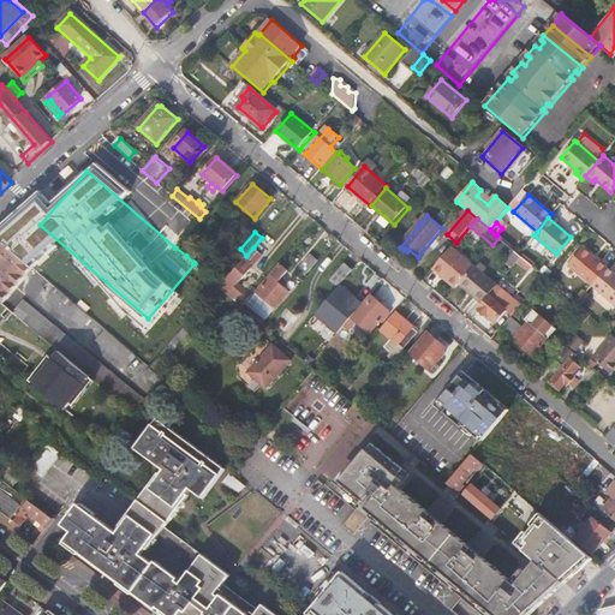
[(523,257),(518,254),(499,238),(493,245),(507,258),(505,261),(513,268),(523,257)]
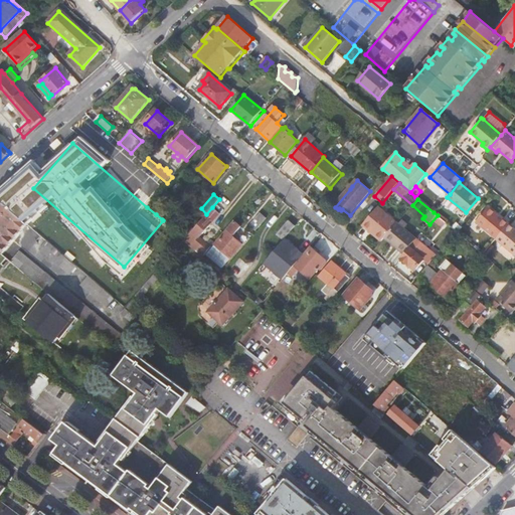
[(0,200),(0,252),(3,255),(28,225),(0,200)]
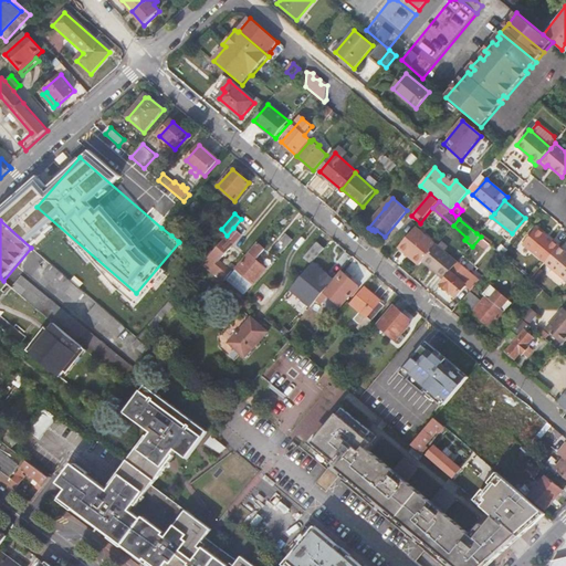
[(220,261),(242,236),(233,228),(227,236),(224,238),(226,239),(203,263),(224,281),(232,272),(220,261)]
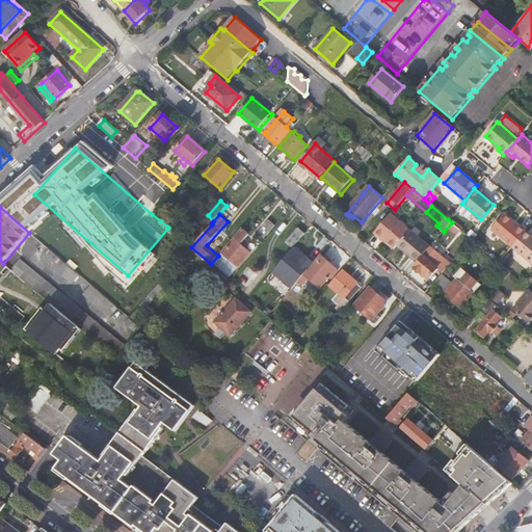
[(398,246),(411,230),(392,214),(375,233),(395,249),(398,246)]
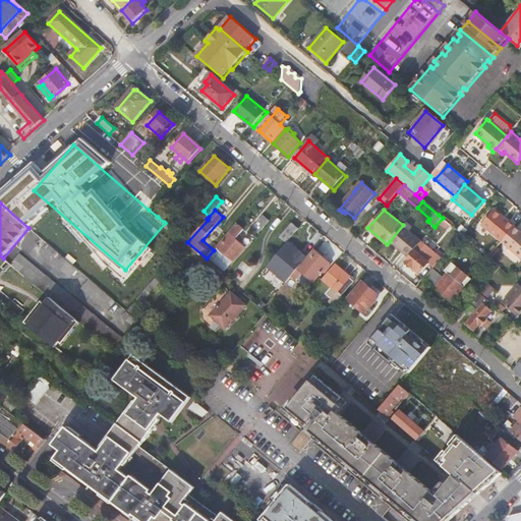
[(494,210),(481,224),(502,241),(514,227),(494,210)]
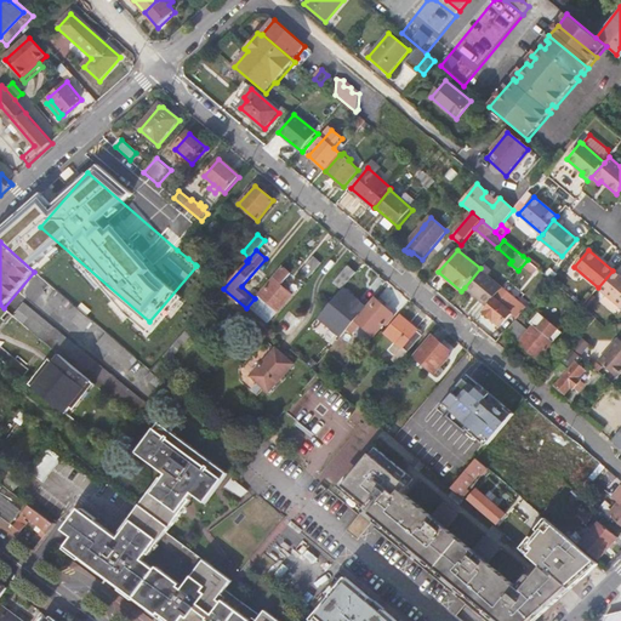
[(200,257),(194,251),(188,258),(195,265),(200,257)]
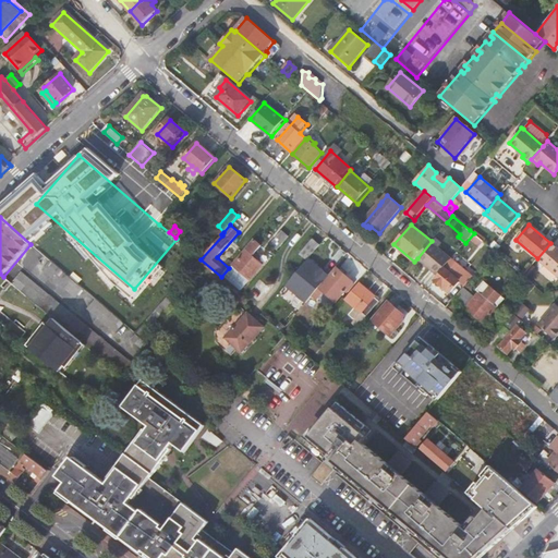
[(307,259),(308,258),(320,244),(313,238),(301,253),(307,259)]
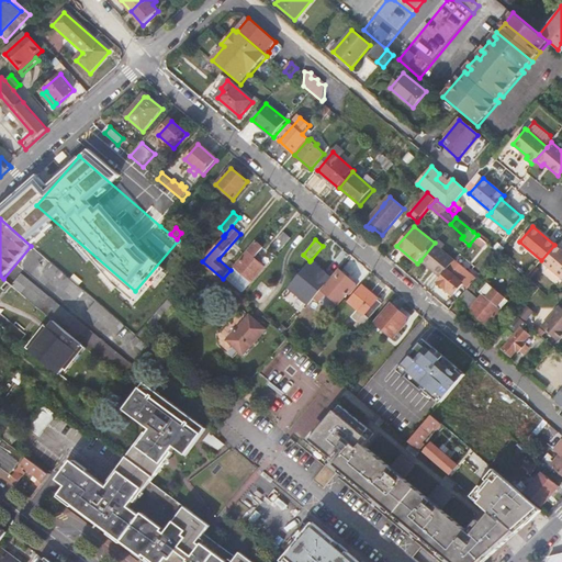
[(255,257),(263,247),(258,242),(227,277),(244,290),(265,267),(255,257)]
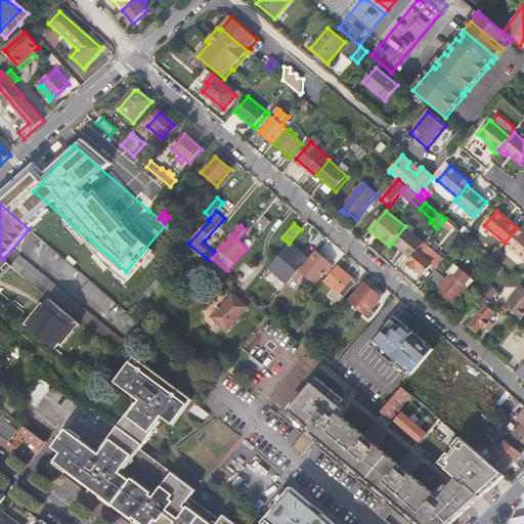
[(417,252),(425,243),(405,226),(392,243),(411,258),(417,252)]
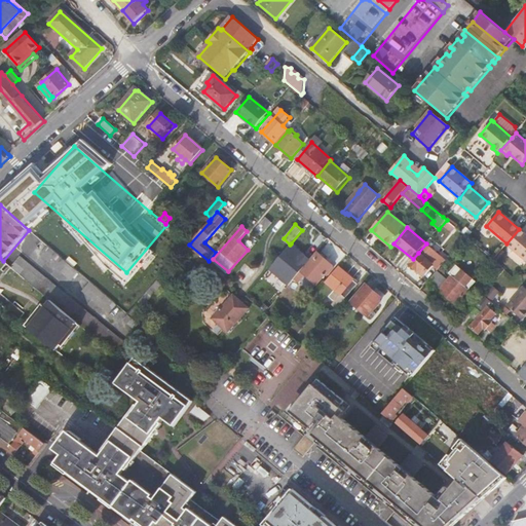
[(525,259),(525,234),(519,229),(506,243),(525,259)]
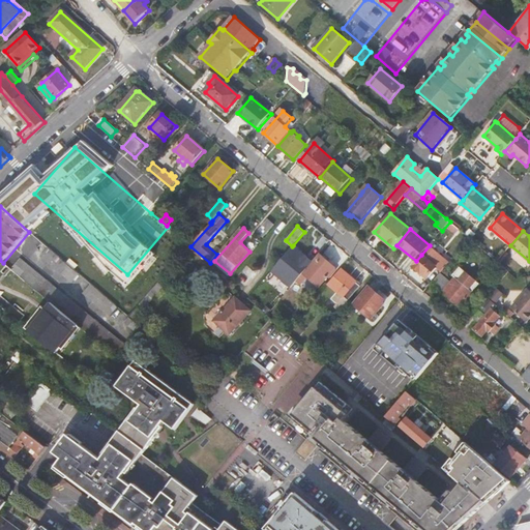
[(313,262),(293,245),(292,246),(273,268),(293,286),(313,262)]
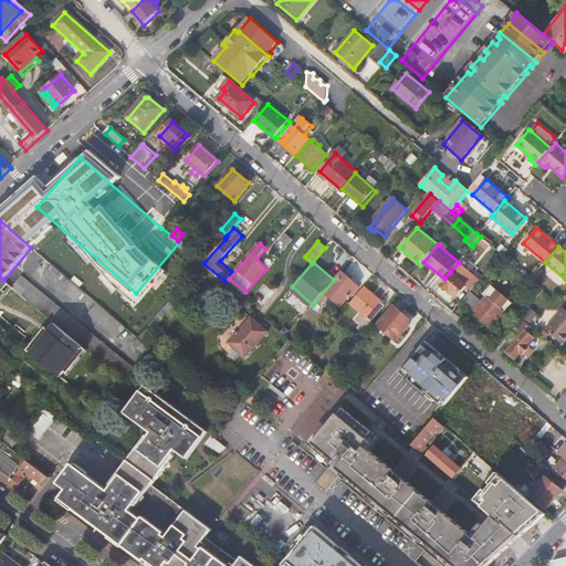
[(480,278),(460,262),(459,262),(450,272),(451,273),(442,285),(457,297),(467,285),(470,289),(480,278)]
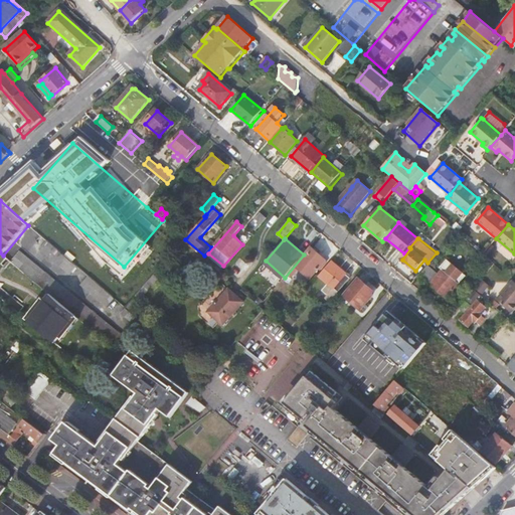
[(72,275),(78,268),(47,241),(41,248),(72,275)]
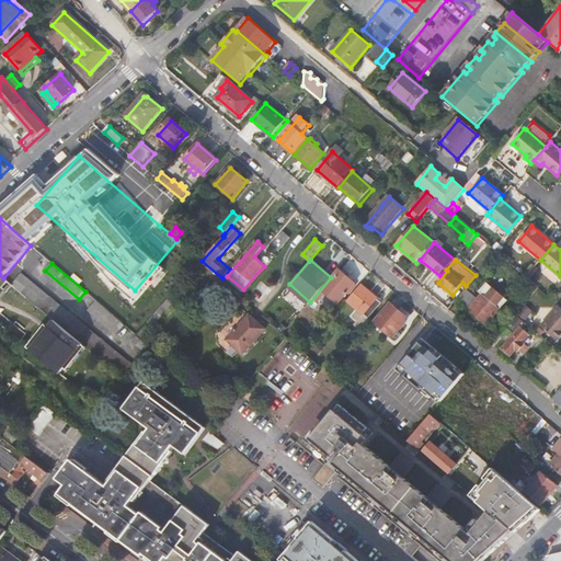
[(356,286),(339,271),(316,297),(319,300),(327,292),(339,301),(346,293),(348,294),(356,286)]
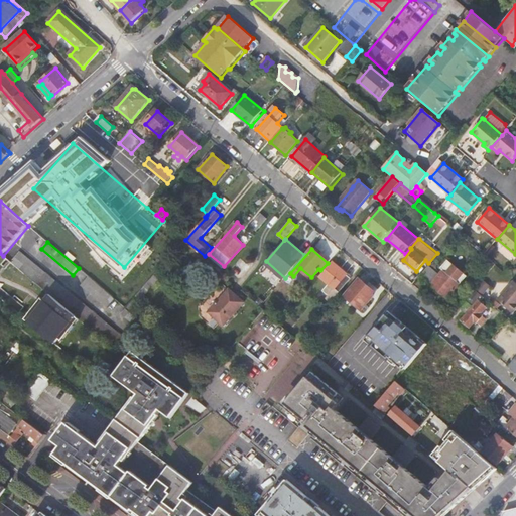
[(19,252),(10,263),(13,266),(27,277),(47,293),(50,295),(78,317),(81,319),(115,347),(123,336),(19,252)]
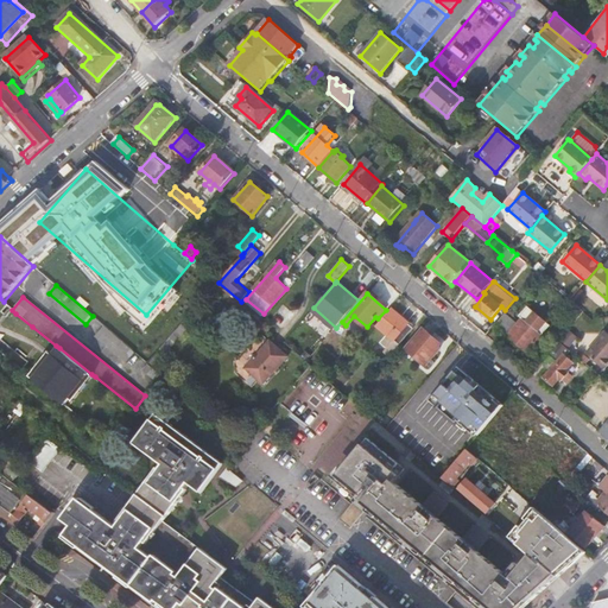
[(518,324),(505,314),(495,324),(529,353),(551,325),(527,306),(520,316),(523,318),(518,324)]
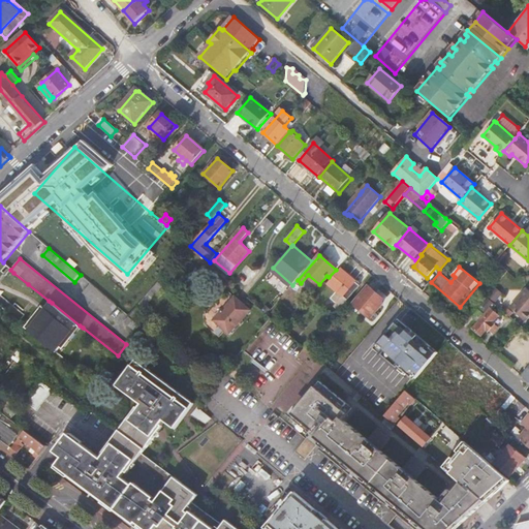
[(325,286),(345,303),(359,287),(339,271),(325,286)]
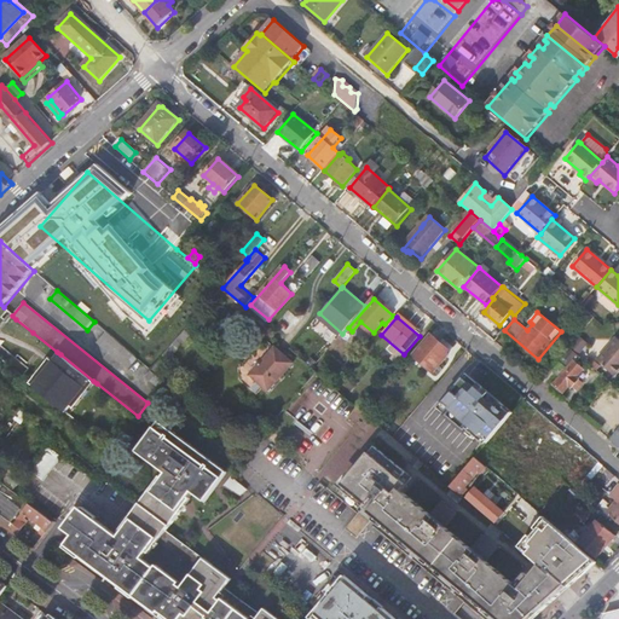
[(99,342),(131,369),(139,359),(108,333),(99,342)]
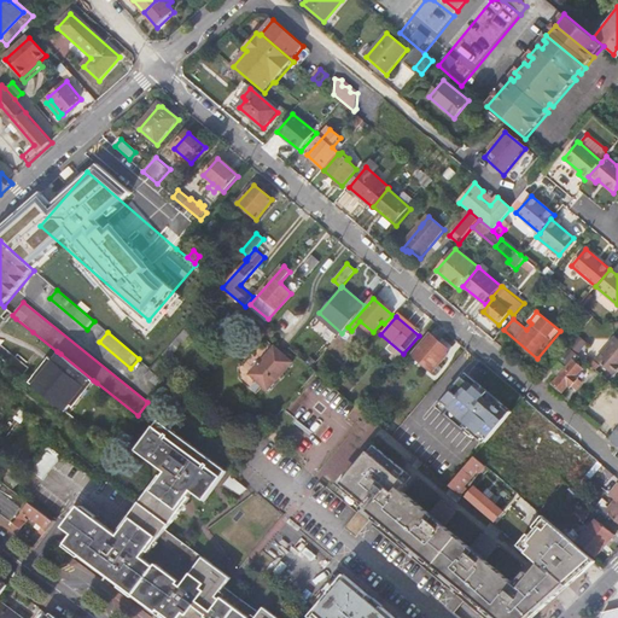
[(178,348),(188,336),(182,332),(173,343),(178,348)]
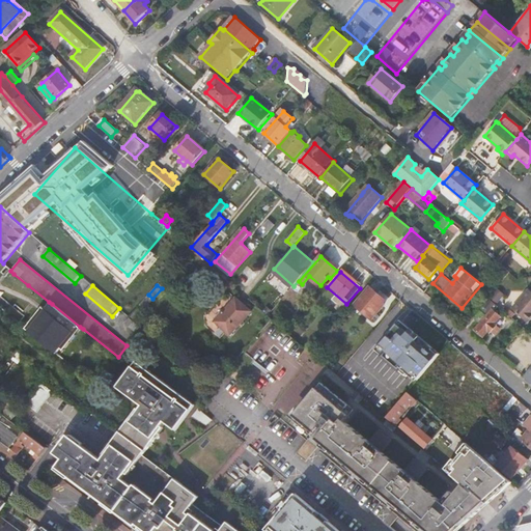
[(383,303),(385,300),(369,288),(355,305),(372,319),(385,305),(383,303)]
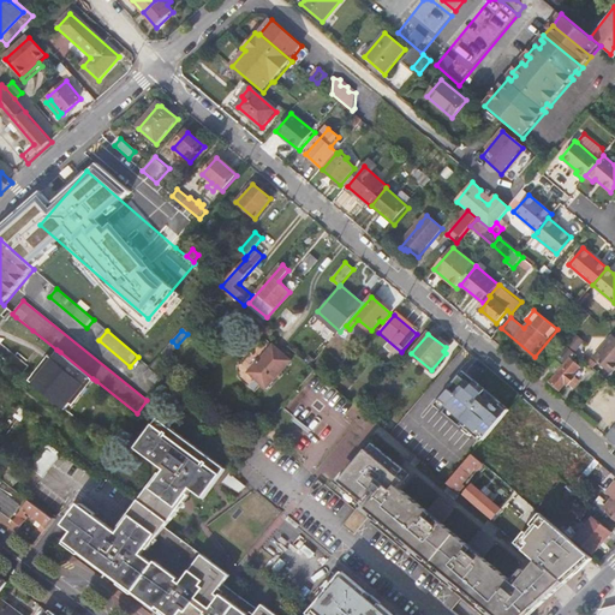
[(578,351),(586,340),(577,334),(569,344),(578,351)]
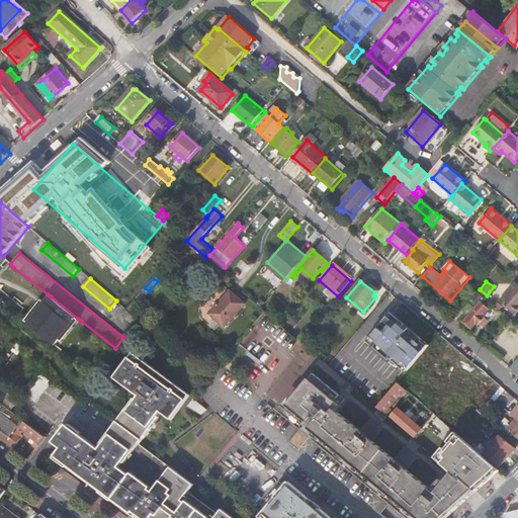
[(513,316),(517,310),(517,286),(515,284),(499,303),(513,316)]
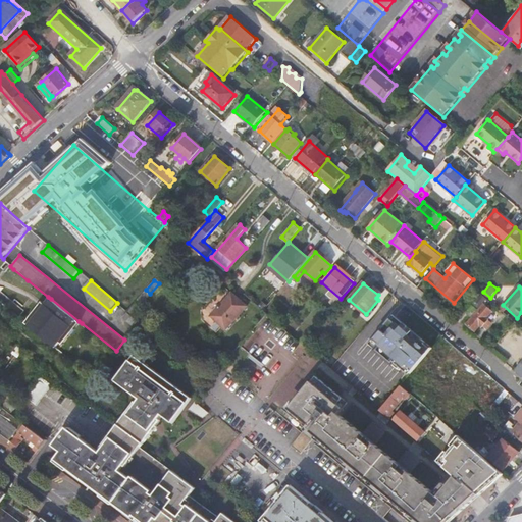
[(132,315),(150,294),(146,290),(126,311),(128,313),(132,315)]
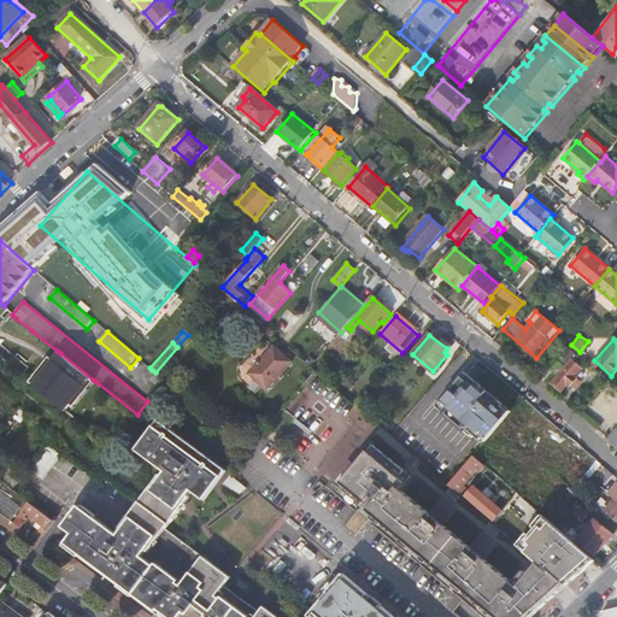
[(268,389),(293,360),(274,345),(250,371),(268,389)]
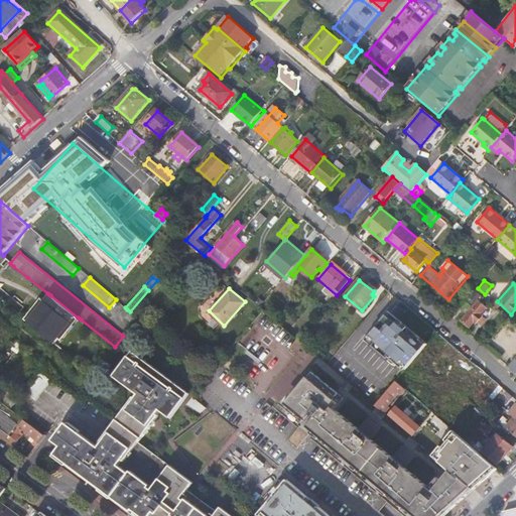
[(475,291),(467,300),(466,299),(459,307),(458,309),(466,315),(463,320),(470,327),(475,321),(481,327),(487,319),(481,314),(486,308),(478,301),(482,297),(475,291)]
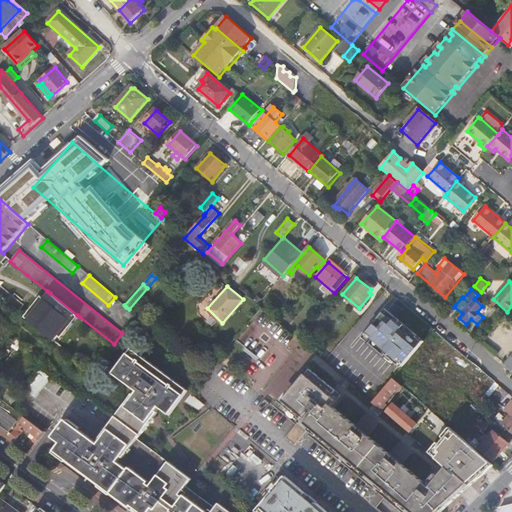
[(457,290),(449,300),(455,305),(462,297),(463,295),(457,290)]
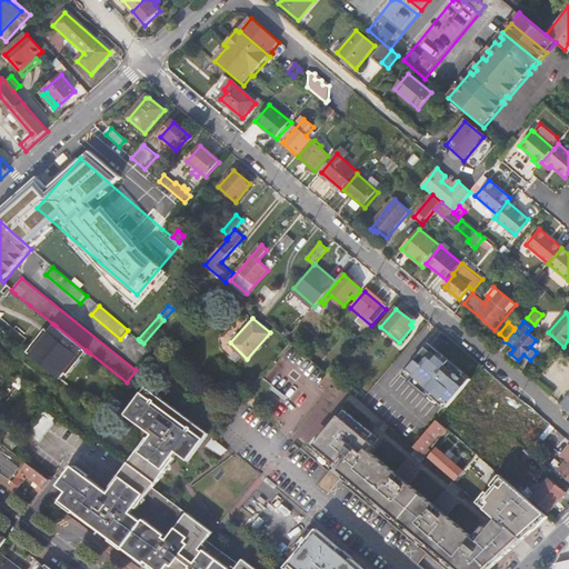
[(56,326),(52,323),(28,353),(31,357),(56,326)]
